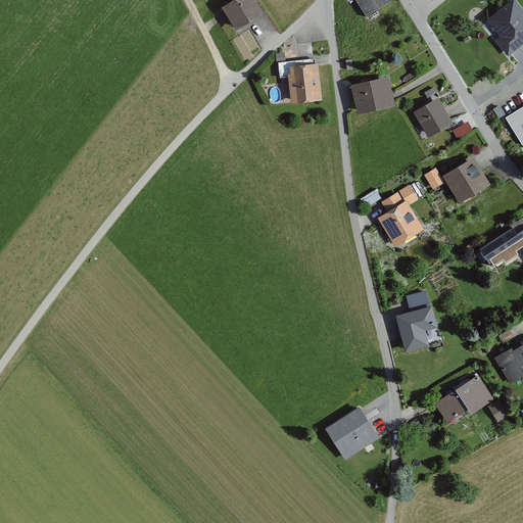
[(231,0),(221,7),(235,31),(262,13),(252,0),(231,0)]
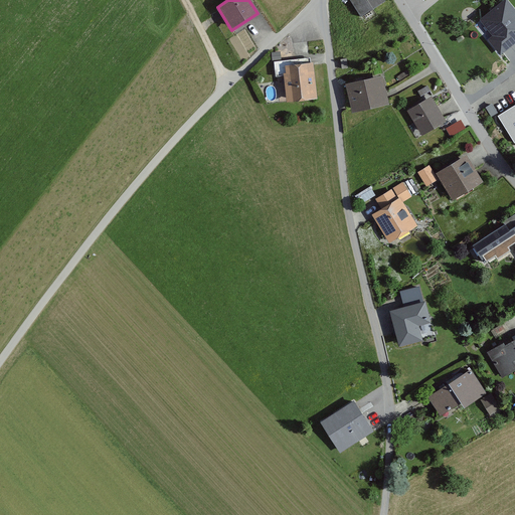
[(346,0),(357,16),(382,0),(346,0)]
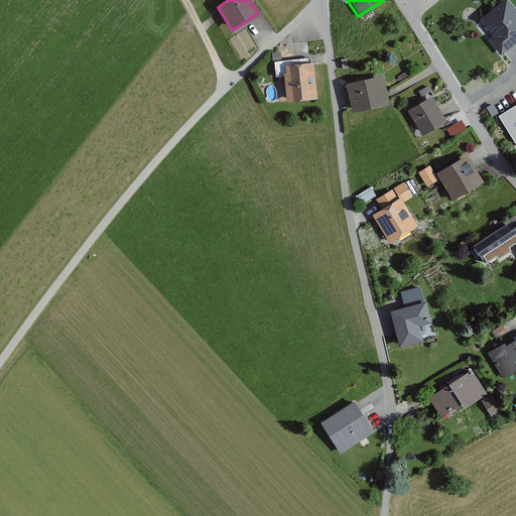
[(501,55),(515,43),(515,8),(509,0),(504,0),(480,20),(493,36),(488,40),(501,55)]
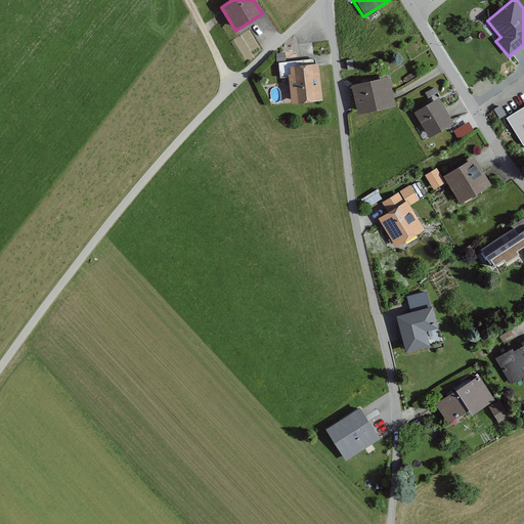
[(318,100),(315,63),(289,66),(292,103),(318,100)]
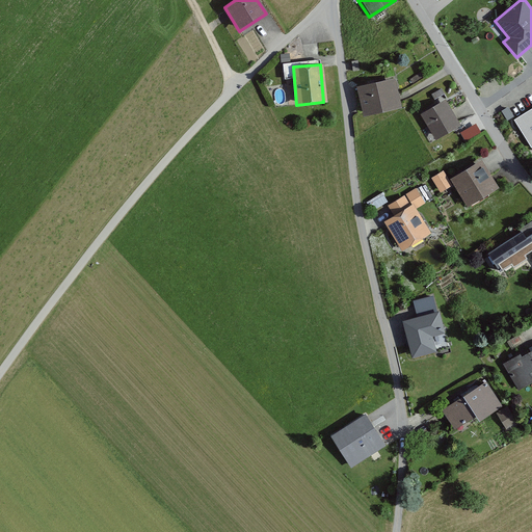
[(396,79),(357,83),(362,114),(400,110),(396,79)]
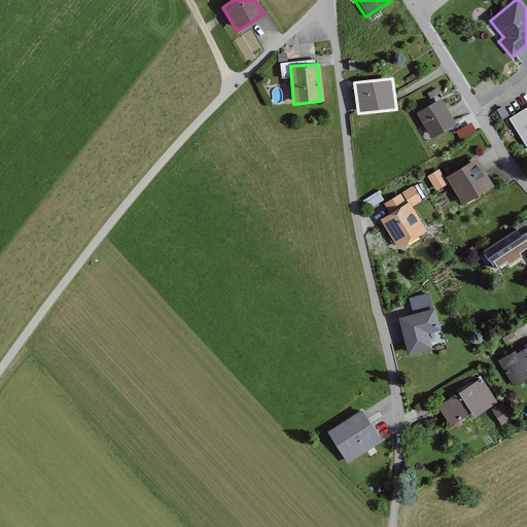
[(440,100),(415,114),(429,138),(454,124),(448,114),(440,100)]
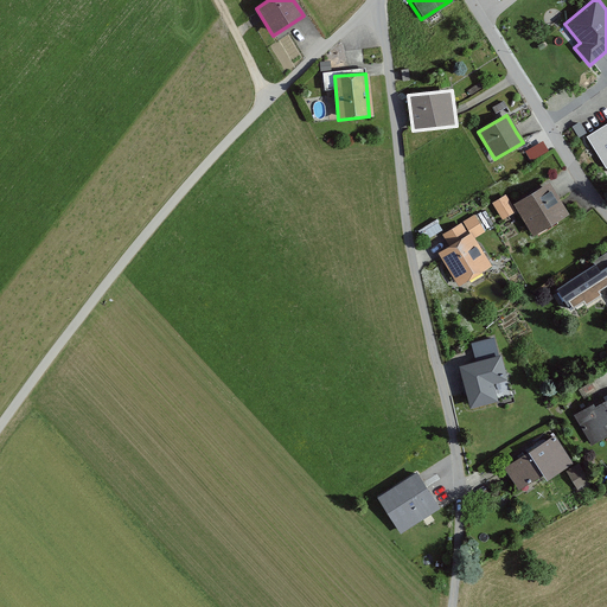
[(606,123),(587,138),(606,167),(606,123)]
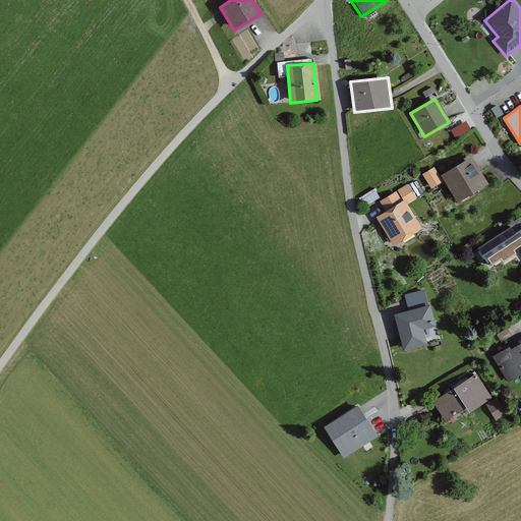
[(457,138),(472,129),(467,120),(452,129),(457,138)]
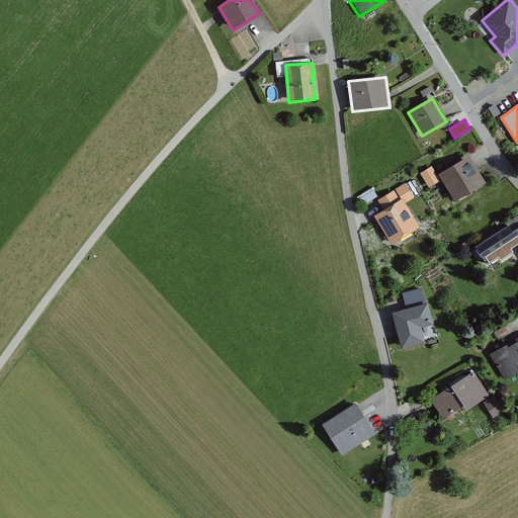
[(467,197),(500,177),(488,158),(481,145),(454,161),(450,155),(439,162),(446,173),(451,171),(467,197)]
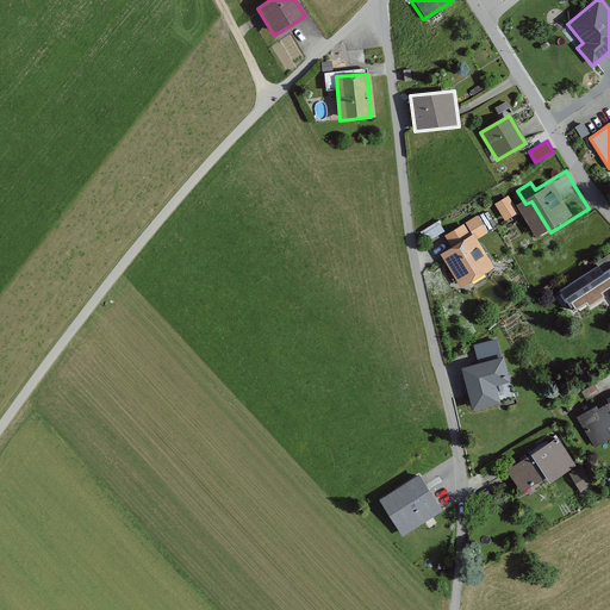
[(509,195),(496,204),(505,222),(520,213),(509,195)]
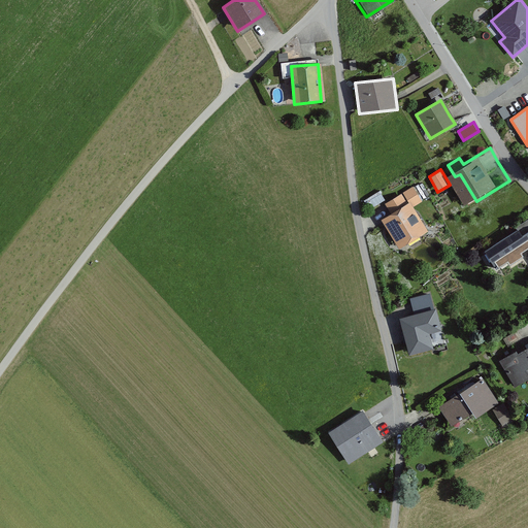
[(423,196),(415,180),(373,203),(397,248),(432,228),(416,199),(423,196)]
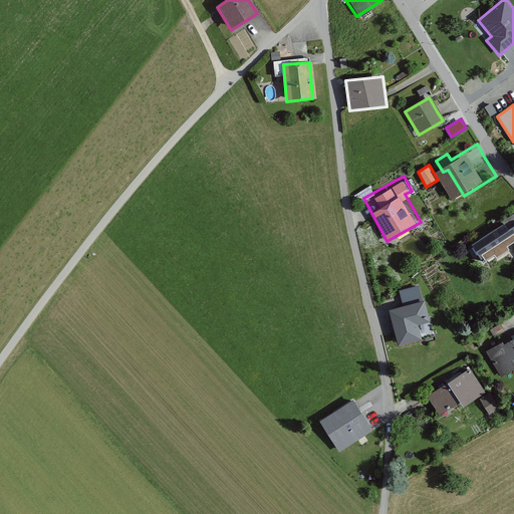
[(513,219),(472,245),(483,263),(513,244),(513,219)]
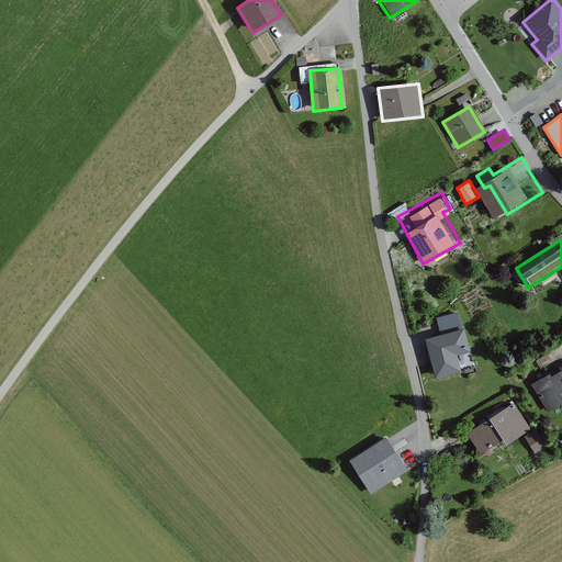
[(439,334),(422,339),(434,380),(472,368),(456,313),(435,318),(439,334)]
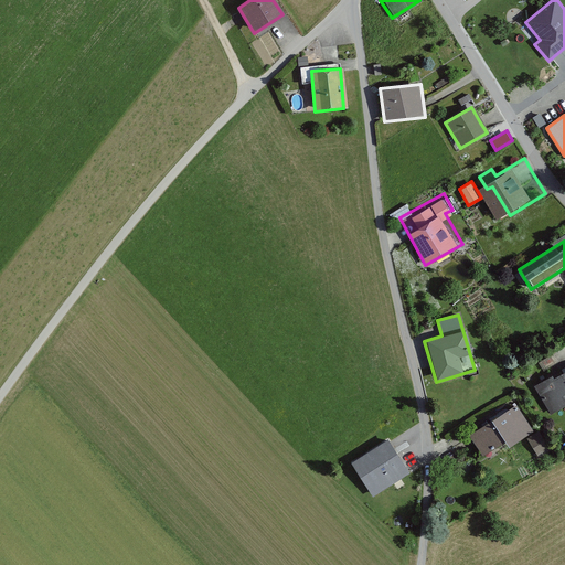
[(564,372),(554,379),(553,375),(534,386),(551,415),(564,406),(564,372)]
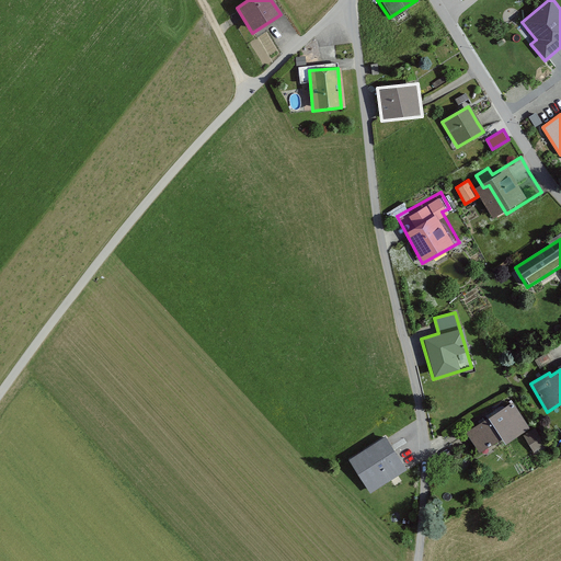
[(531,428),(513,401),(466,432),(480,454),(502,439),(506,445),(531,428)]
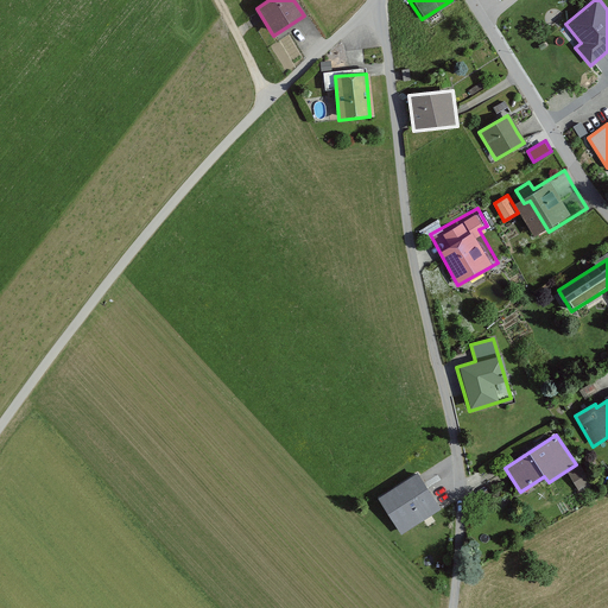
[(591,482),(580,464),(568,473),(578,489),(591,482)]
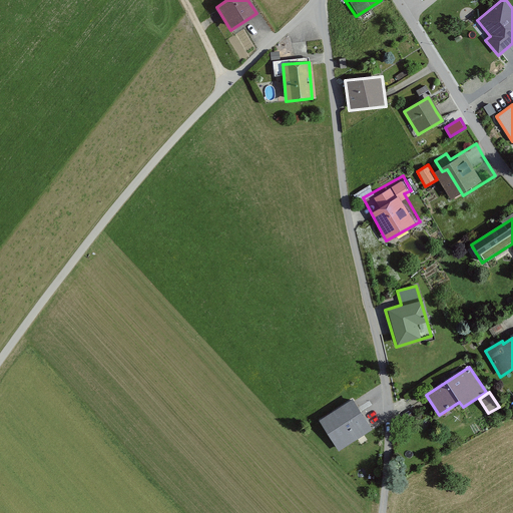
[(338,451),(370,429),(350,399),(318,420),(338,451)]
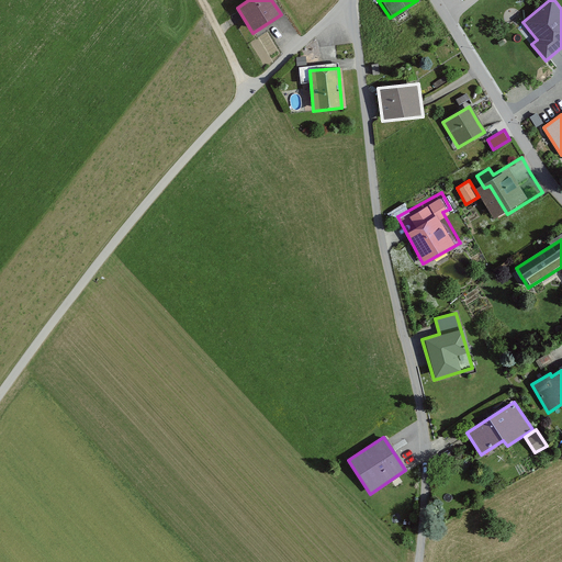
All buildings are outlined.
